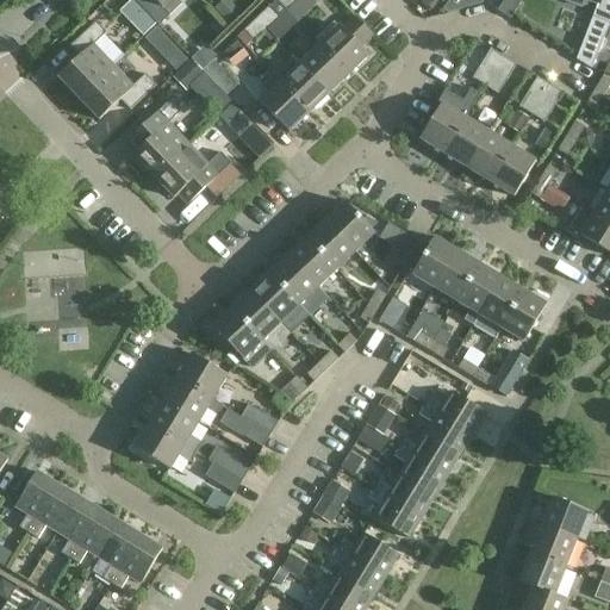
[(134,0),(131,0),(119,12),(120,13),(131,24),(141,35),(144,37),(157,24),(149,17),(134,0)]
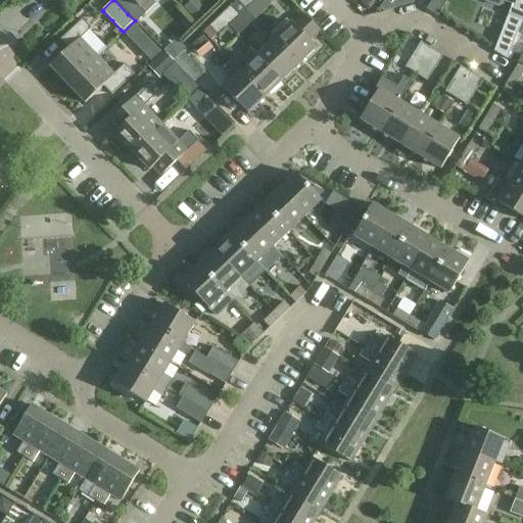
[(145,0),(114,0),(128,14),(135,20),(137,22),(146,13),(140,6),(145,0)]
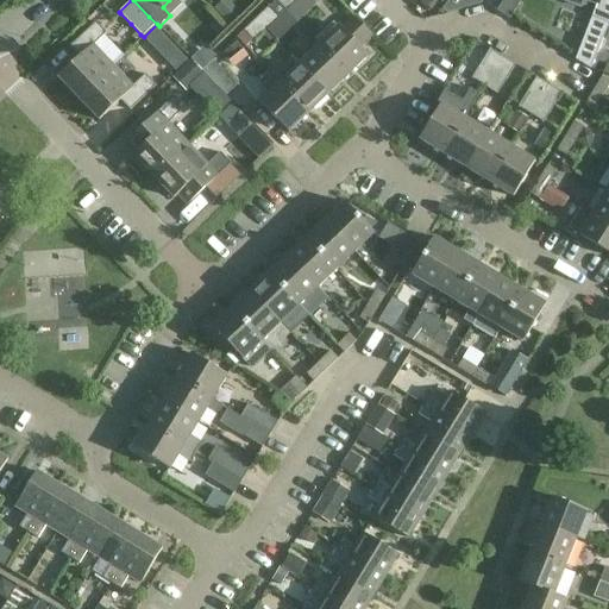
[(227,0),(223,0),(213,10),(228,25),(240,13),(227,0)]
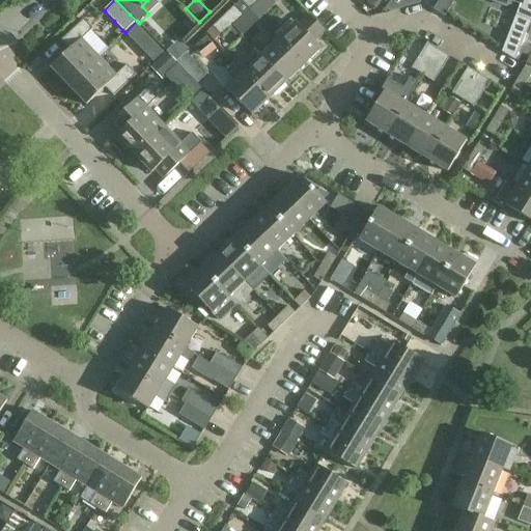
[(241,0),(250,9),(258,0),(241,0)]
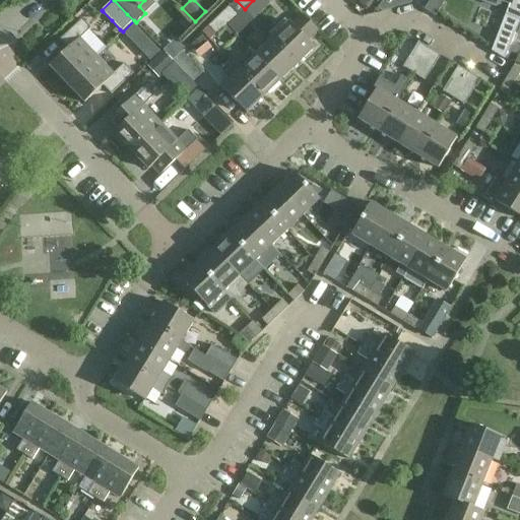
[(373,0),(360,0),(359,3),(369,10),(375,0),(373,0)]
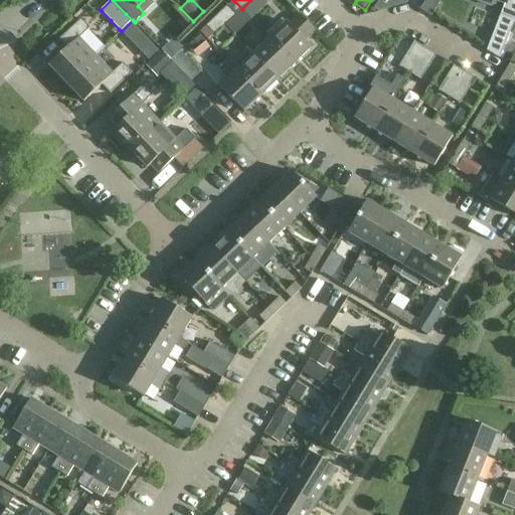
[(379,0),(373,8),(377,12),(406,3),(406,0),(379,0)]
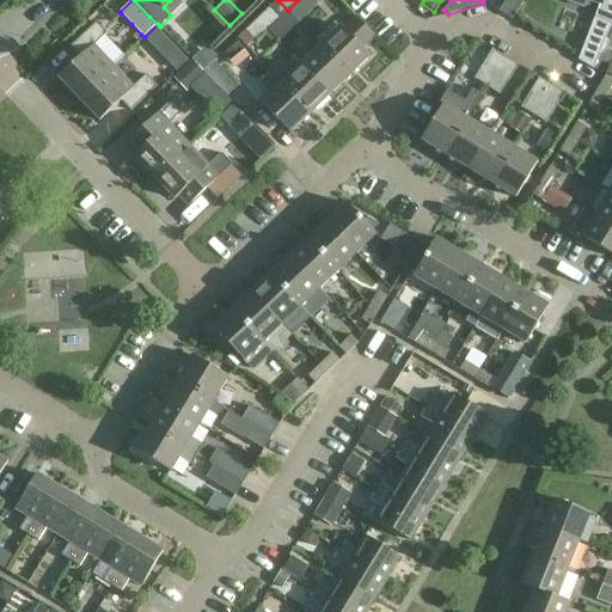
[(510,19),(512,19),(522,0),(506,0),(500,10),(499,12),(510,19)]
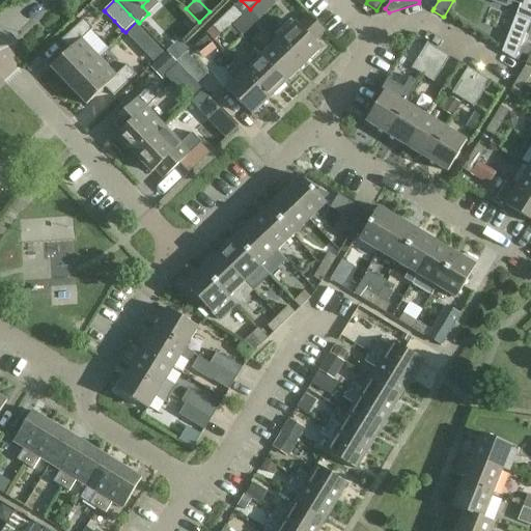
[(530,0),(490,0),(491,2),(506,7),(511,5),(513,0),(521,3),(516,15),(530,21),(530,20),(530,0)]
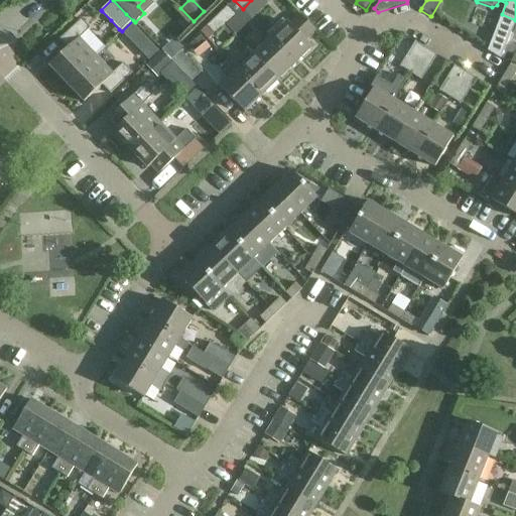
[(217,16),(226,25),(237,15),(228,6),(217,16)]
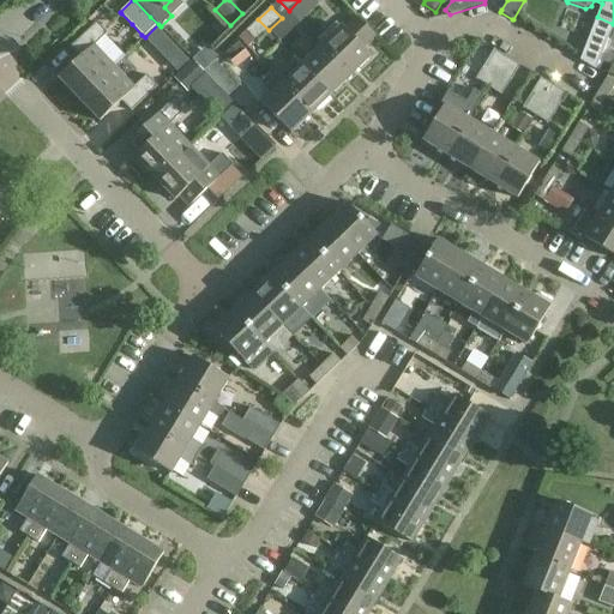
[(342,26),(321,46),(351,77),(372,56),(362,48),(375,36),(357,18),(345,30),(342,26)]
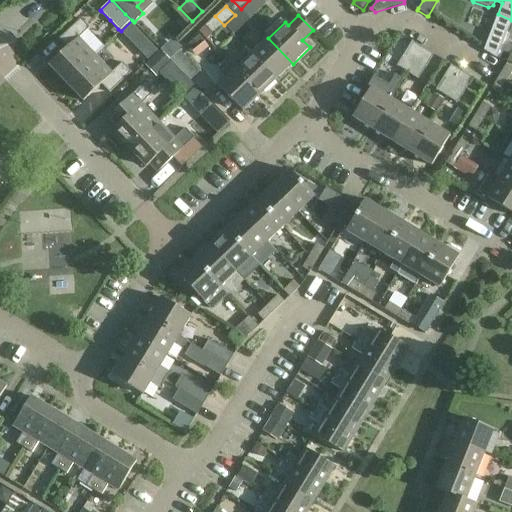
[(215,16),(205,26),(199,32),(207,40),(213,35),(214,35),(224,25),(215,16)]
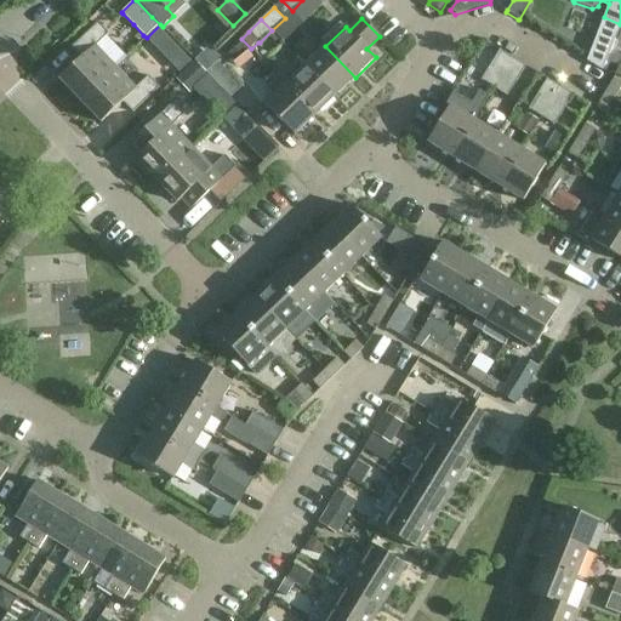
[(80,101),(115,68),(126,58),(106,36),(108,34),(97,23),(70,49),(80,60),(60,79),(80,101)]
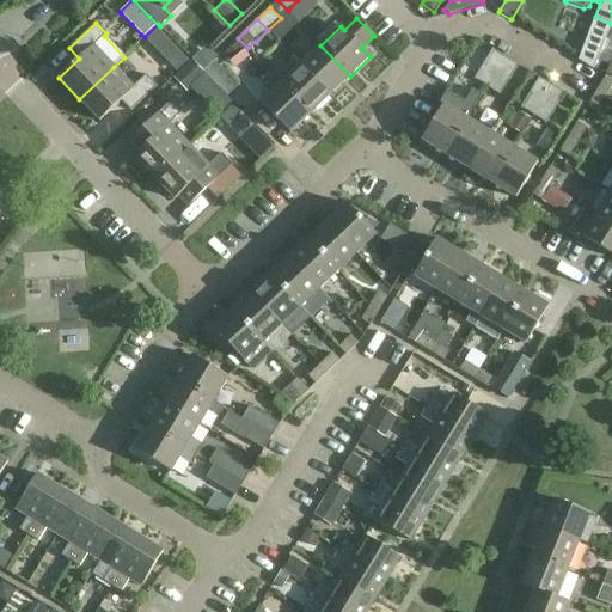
[(158,28),(146,38),(161,55),(177,72),(189,61),(173,44),(158,28)]
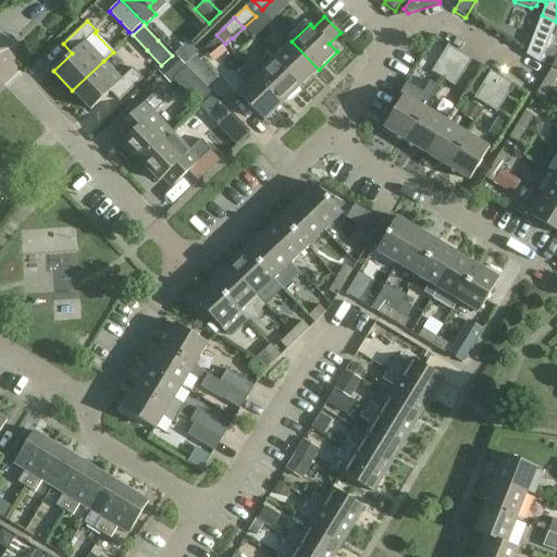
[(206,49),(213,58),(225,49),(218,39),(206,49)]
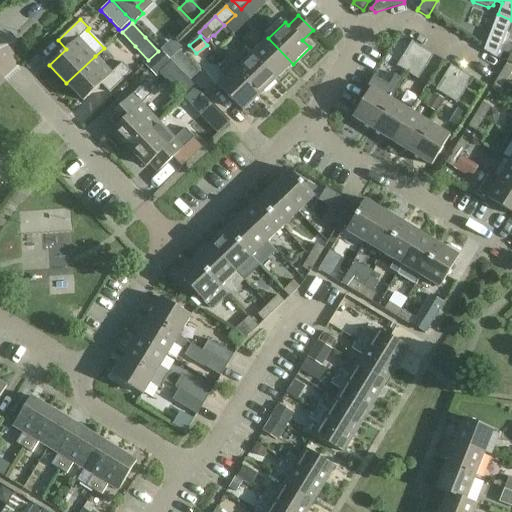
[(293,64),(268,38),(252,54),(276,79),(293,64)]
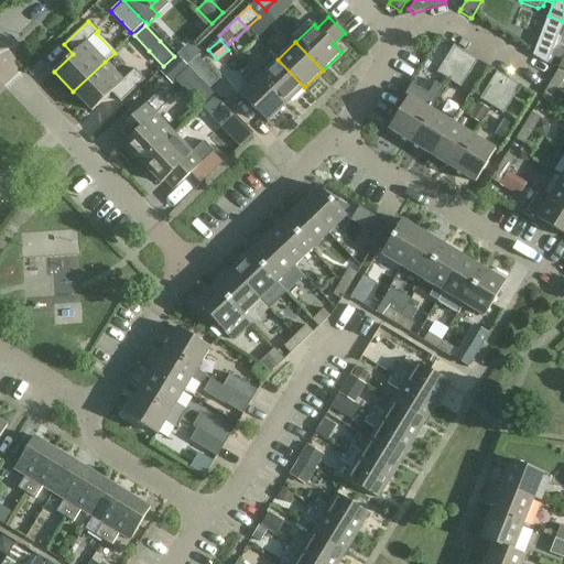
[(539,42),(533,55),(548,63),(553,47),(539,42)]
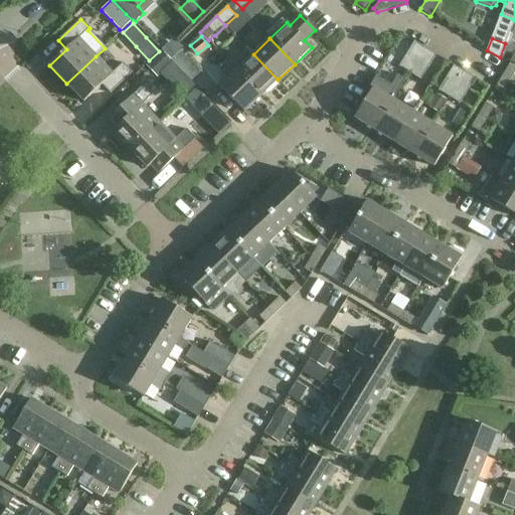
[(414,41),(399,66),(410,72),(414,65),(425,47),(414,41)]
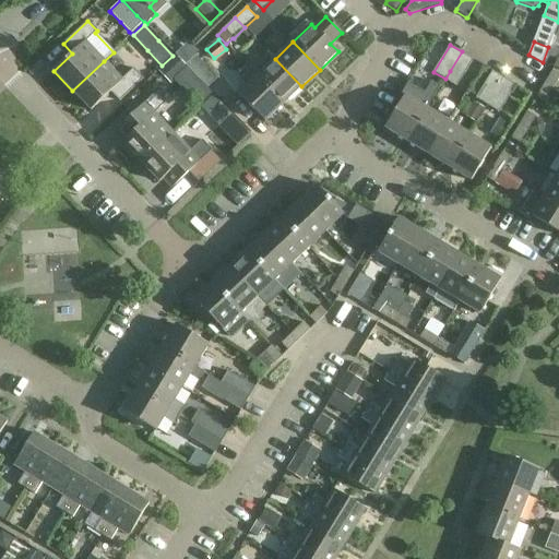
[(450,71),(445,79),(456,86),(474,59),(462,51),(450,71)]
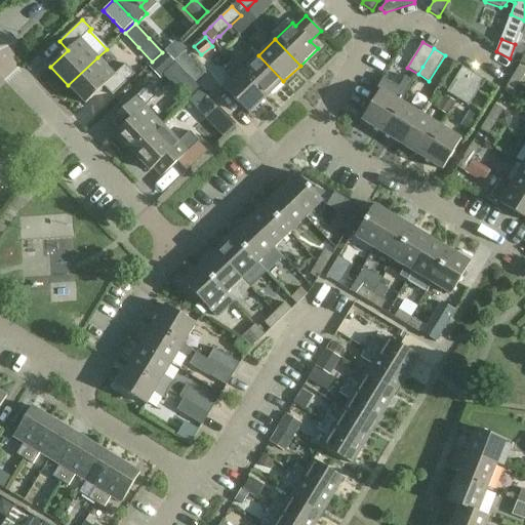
[(178,57),(170,49),(166,52),(174,62),(178,57)]
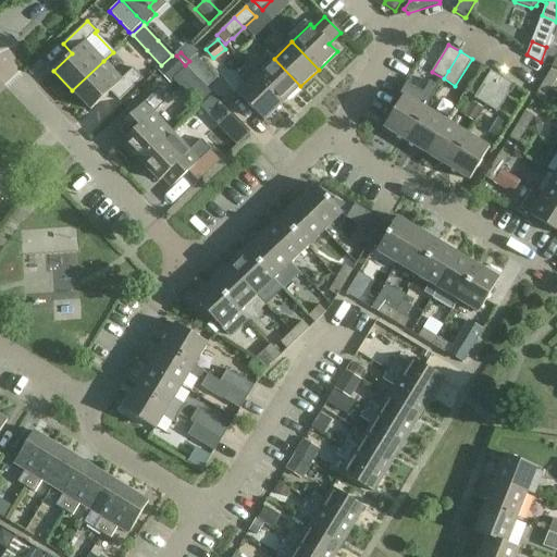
[(174,56),(158,71),(170,84),(173,81),(186,69),(174,56)]
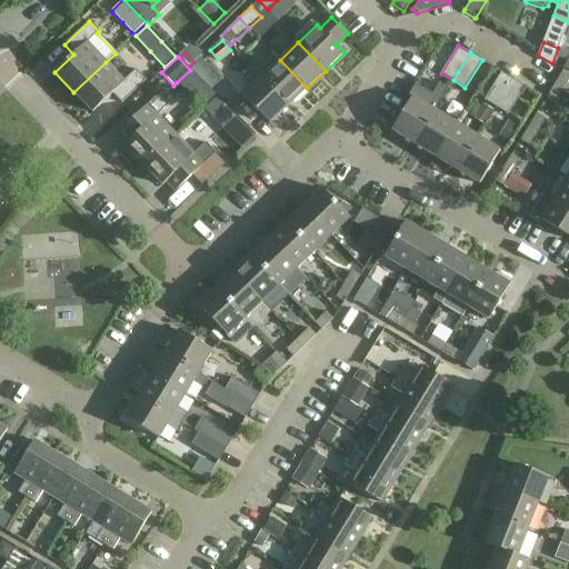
[(199,57),(189,67),(191,69),(211,90),(222,80),(199,57)]
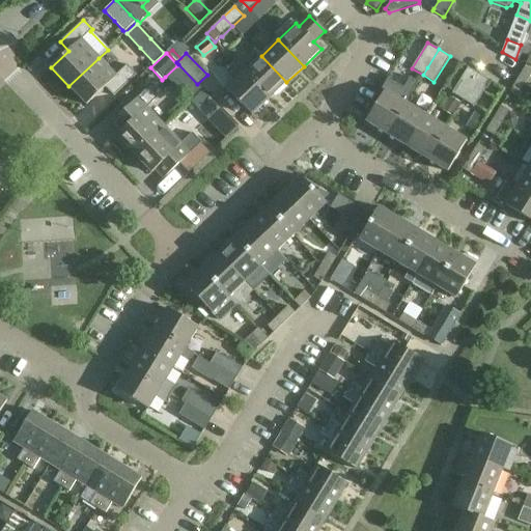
[(261,56),(251,66),(241,56),(234,62),(270,99),(286,82),(261,56)]
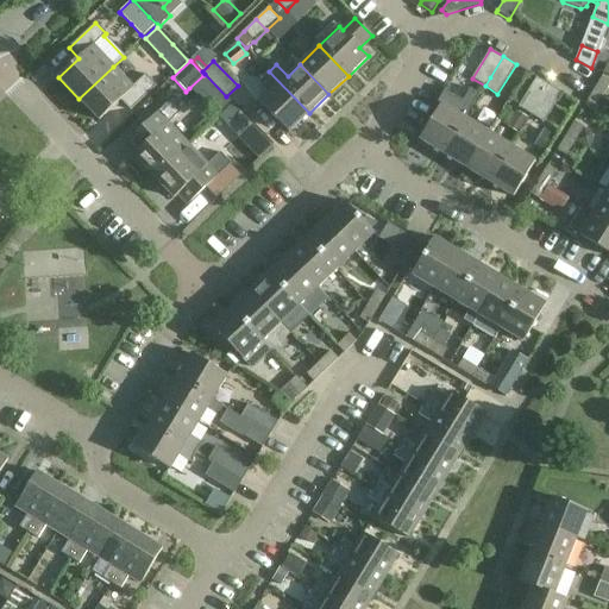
[(132,87),(113,67),(79,99),(99,121),(120,101),(130,111),(156,86),(145,75),(132,87)]
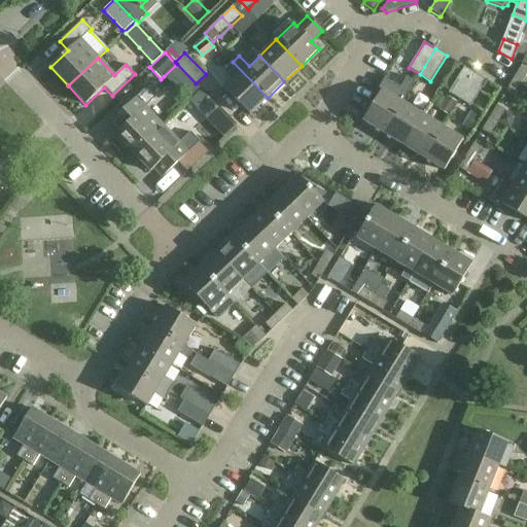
[(224,69),(235,79),(224,89),(250,115),(268,98),(233,62),(224,69)]
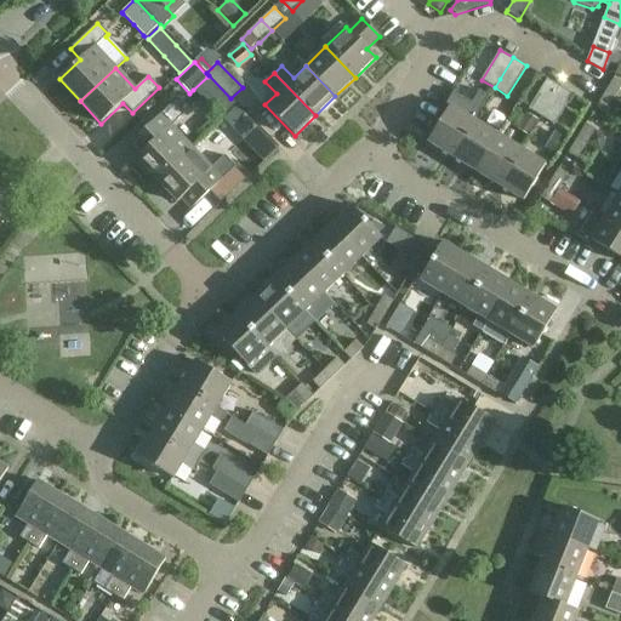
[(208,77),(193,90),(208,104),(221,119),(237,104),(231,98),(209,75),(208,77)]
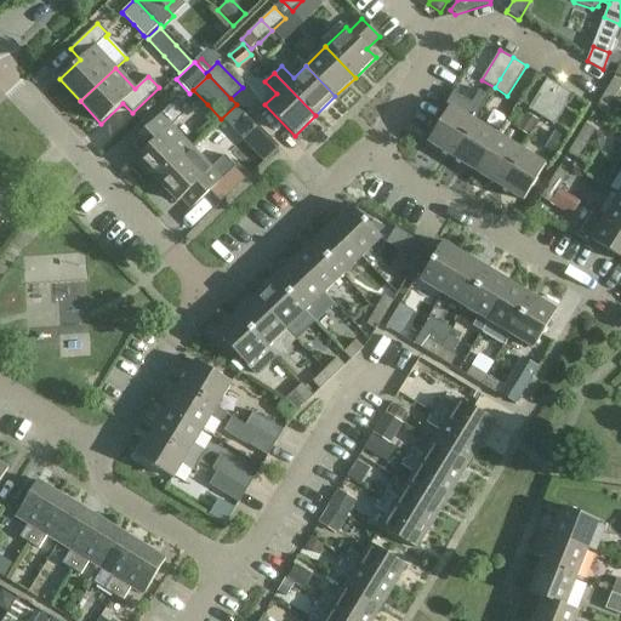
[(529,109),(541,117),(560,86),(547,79),(529,109)]
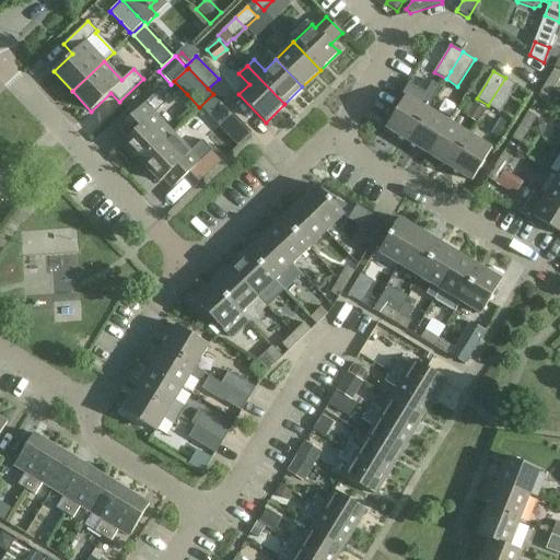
[(559,74),(553,71),(545,84),(553,89),(559,78),(559,74)]
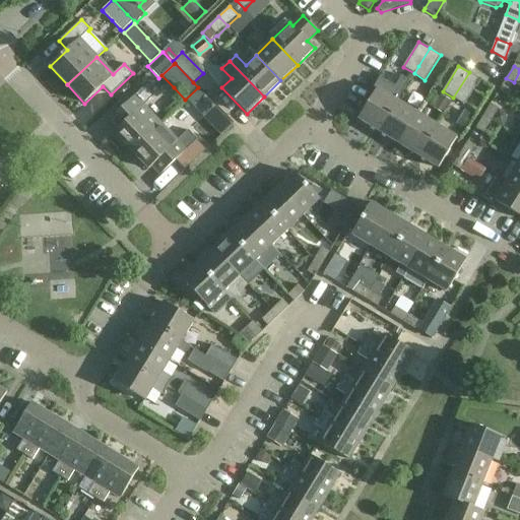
[(469,72),(453,98),(464,105),(480,79),(469,72)]
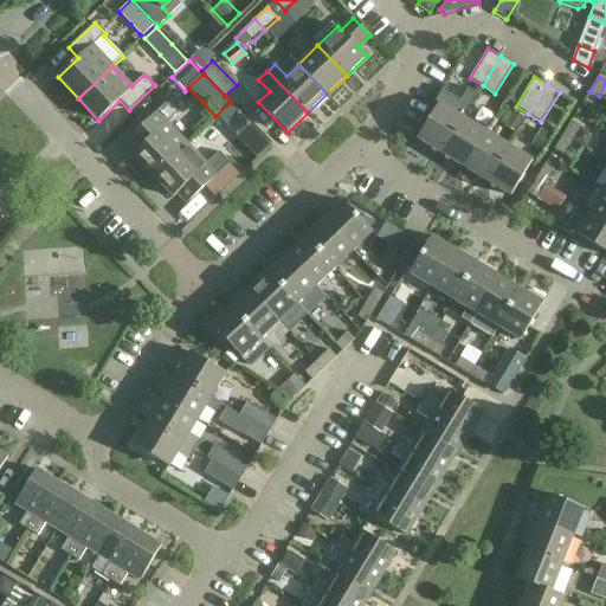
[(438,104),(417,139),(440,154),(463,118),(464,118),(478,95),(469,89),(465,95),(462,101),(443,90),(436,103),(438,104)]
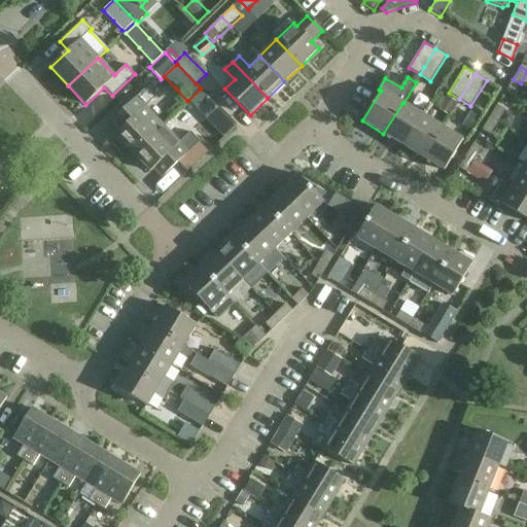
[(514,96),(521,83),(513,79),(505,92),(514,96)]
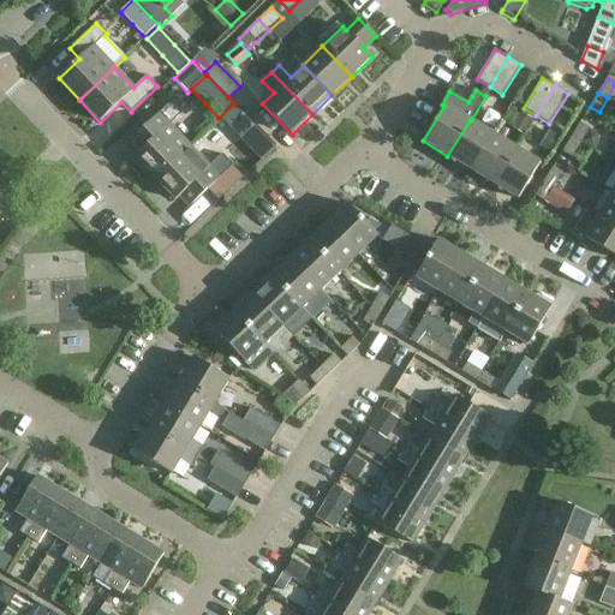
[(135,157),(155,179),(190,145),(171,125),(183,113),(172,102),(163,111),(145,126),(155,137),(135,157)]
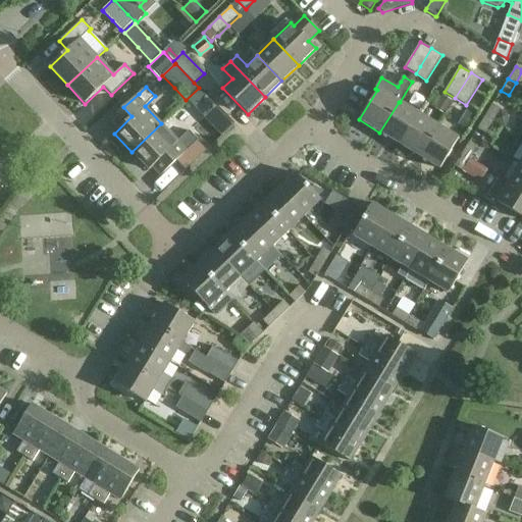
[(199,90),(188,101),(221,136),(232,124),(199,90)]
